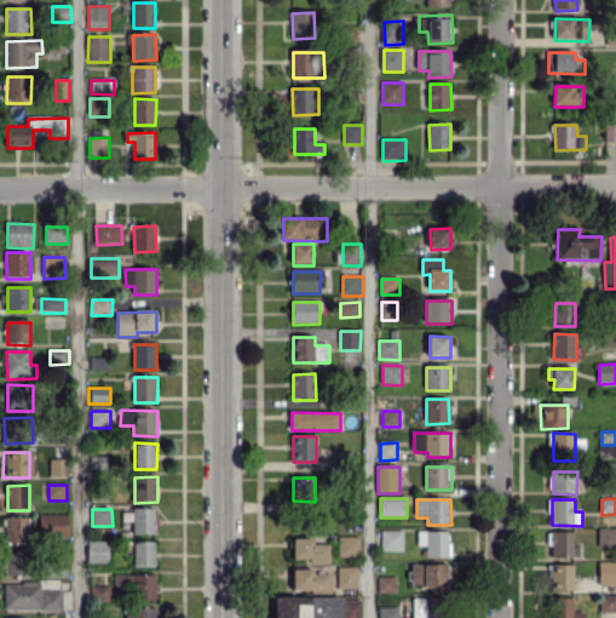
[(156,534),(156,509),(134,510),(134,536),(156,534)]
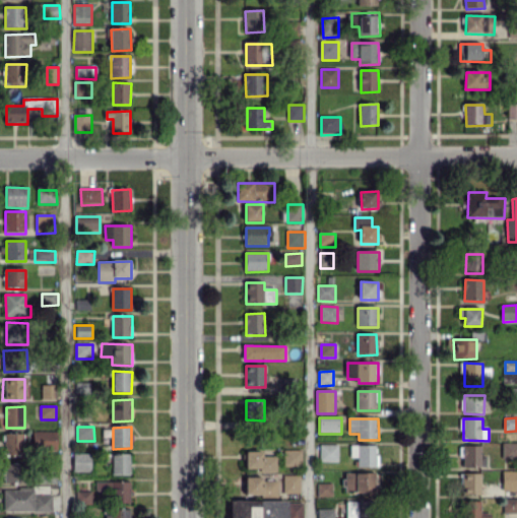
[(59,432),(34,433),(35,452),(60,451),(59,432)]
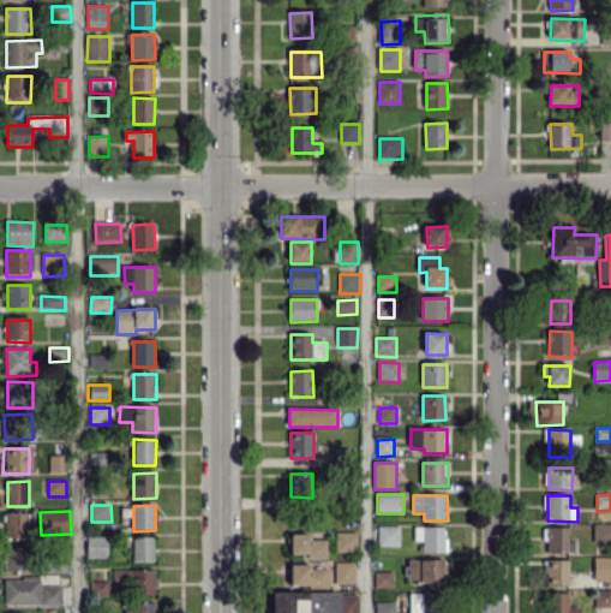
[(7,540),(29,540),(29,515),(7,513),(7,540)]
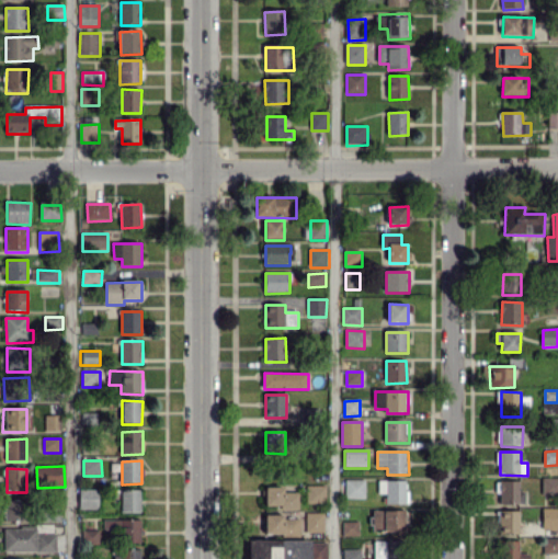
[(557,479),(544,478),(544,495),(557,497),(557,479)]
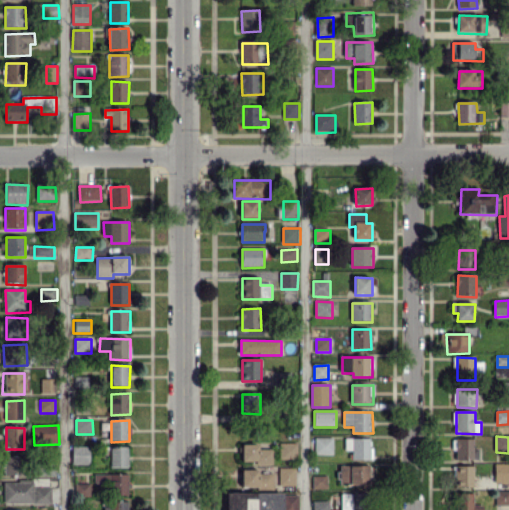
[(334,456),(335,439),(316,439),(315,455),(334,456)]
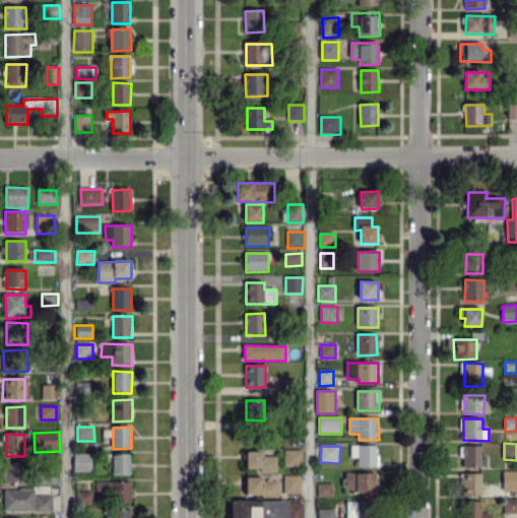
[(378,446),(351,447),(351,459),(359,459),(359,468),(379,467),(378,446)]
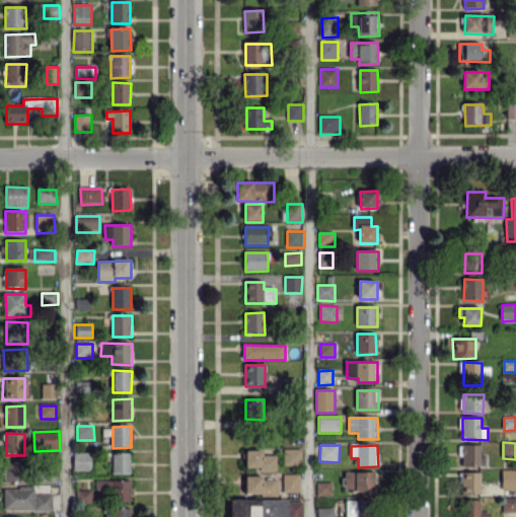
[(463,467),(487,466),(487,455),(482,455),(482,445),(463,446),(463,467)]
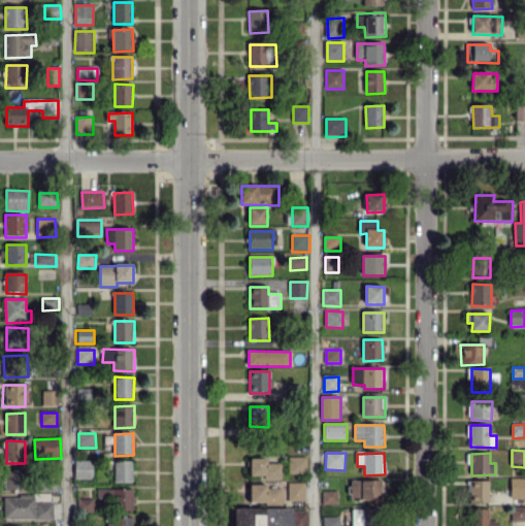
[(308,458),(292,458),(292,471),(307,471),(308,458)]
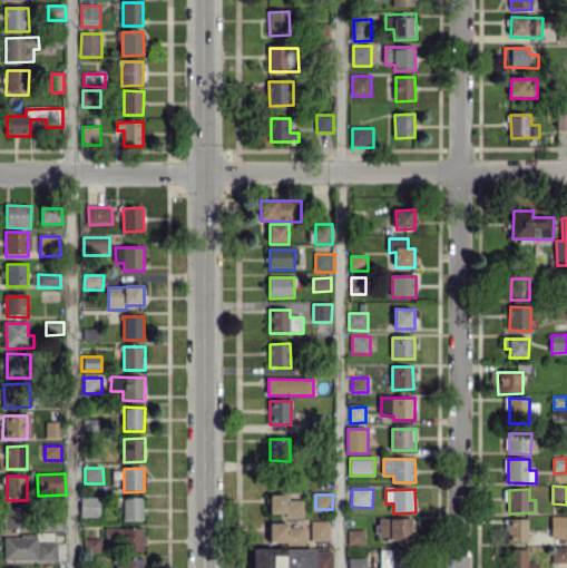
[(304,517),(304,501),(290,502),(290,496),(271,497),(271,517),(304,517)]
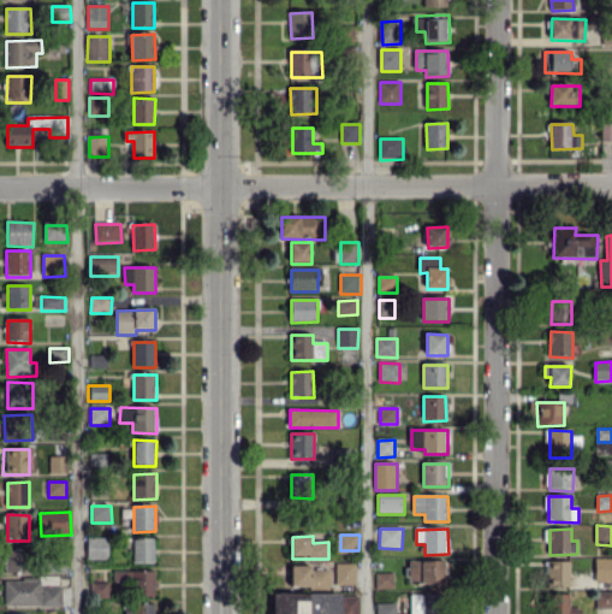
[(89,561),(110,561),(110,539),(89,539),(89,561)]
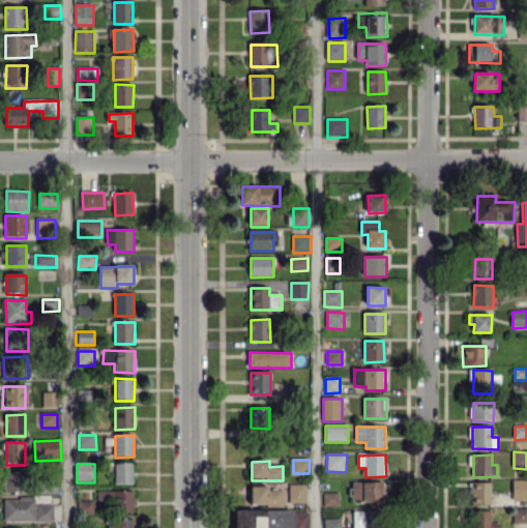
[(135,486),(134,464),(115,464),(116,486),(135,486)]
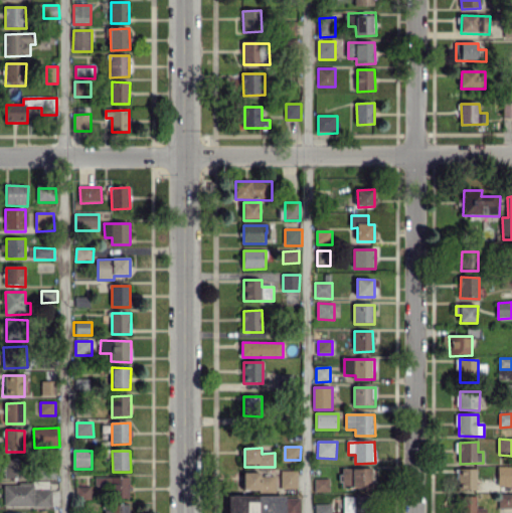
[(23,460),(6,460),(6,480),(23,479),(23,460)]
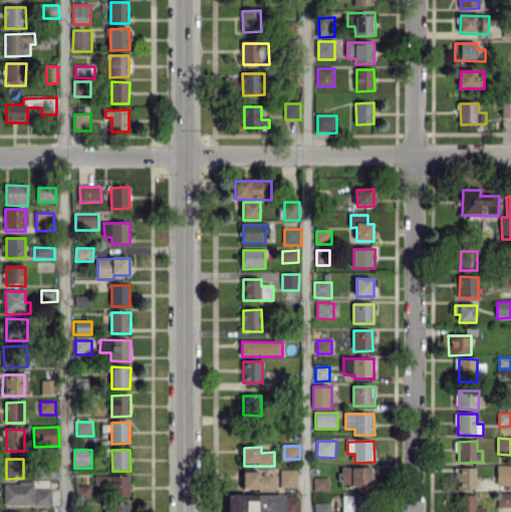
[(498,486),(510,486),(510,466),(498,467),(498,486)]
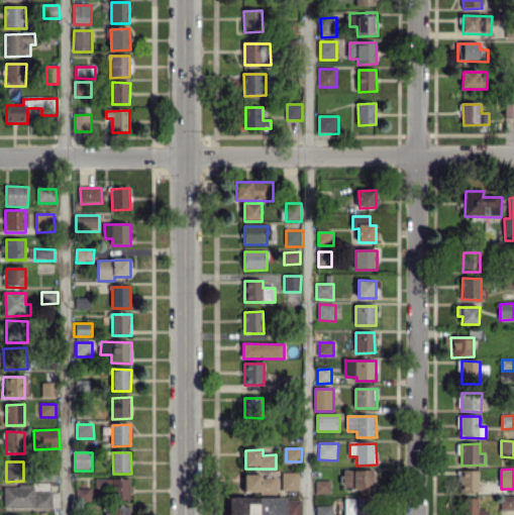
[(376,491),(376,472),(344,472),(344,490),(376,491)]
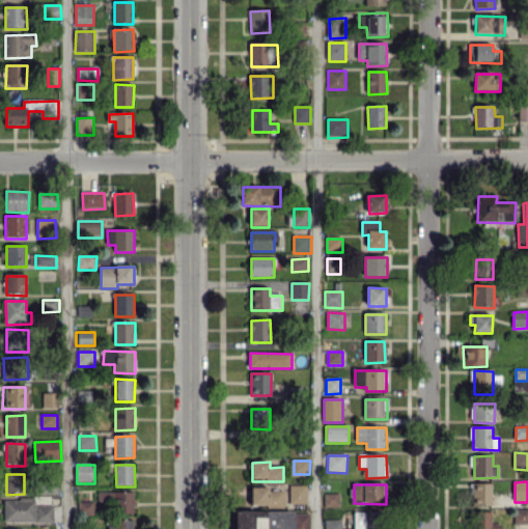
[(493,506),(493,484),(475,484),(474,506),(493,506)]
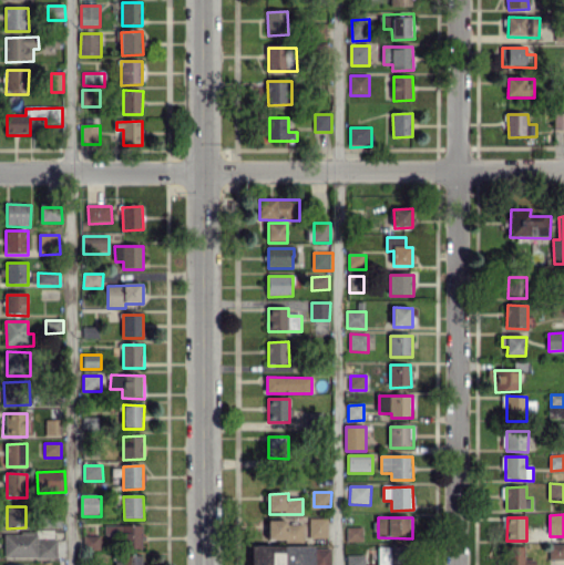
[(329,520),(311,520),(311,536),(329,536),(329,520)]
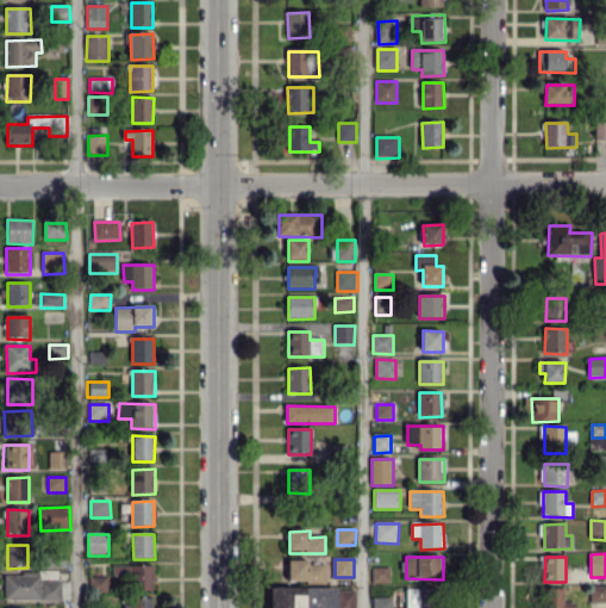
[(289,581),(328,581),(328,563),(289,563),(289,581)]
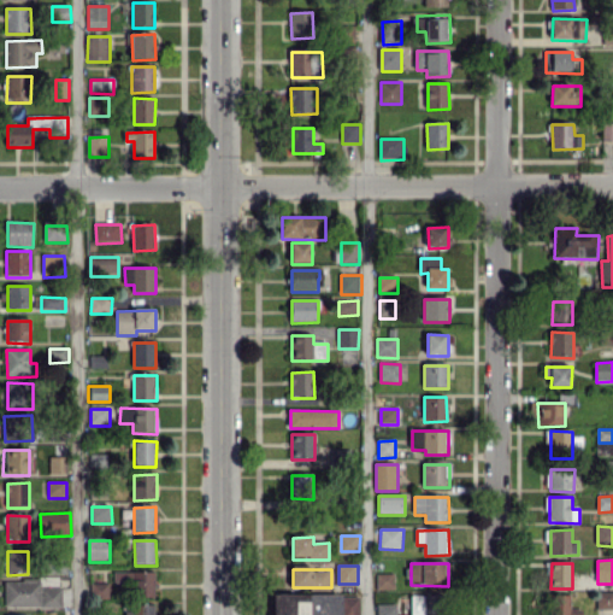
[(157,598),(157,573),(116,573),(116,583),(130,583),(130,598),(157,598)]
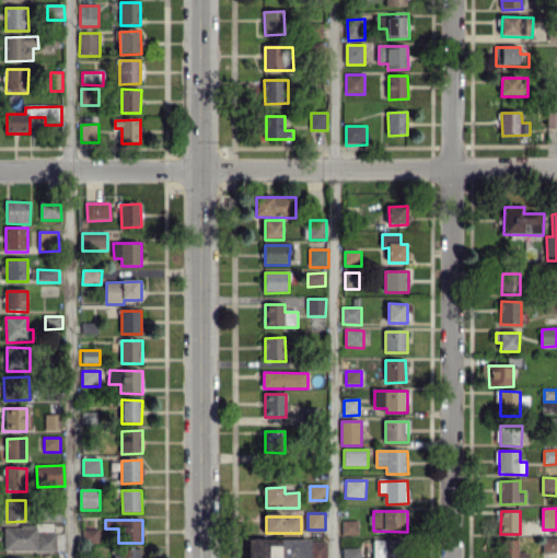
[(360,536),(359,522),(344,522),(345,536),(360,536)]
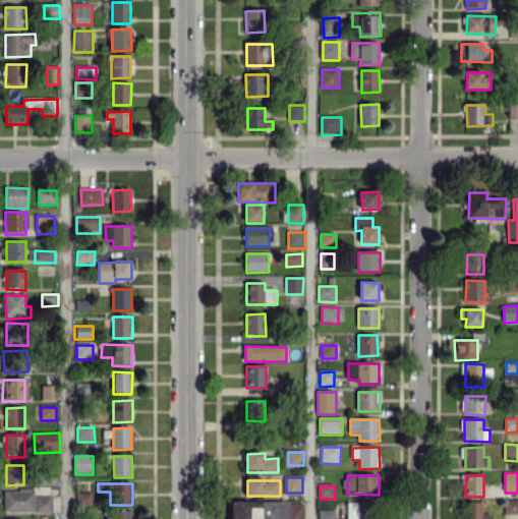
[(53,497),(36,497),(36,492),(5,492),(5,514),(54,513),(53,497)]
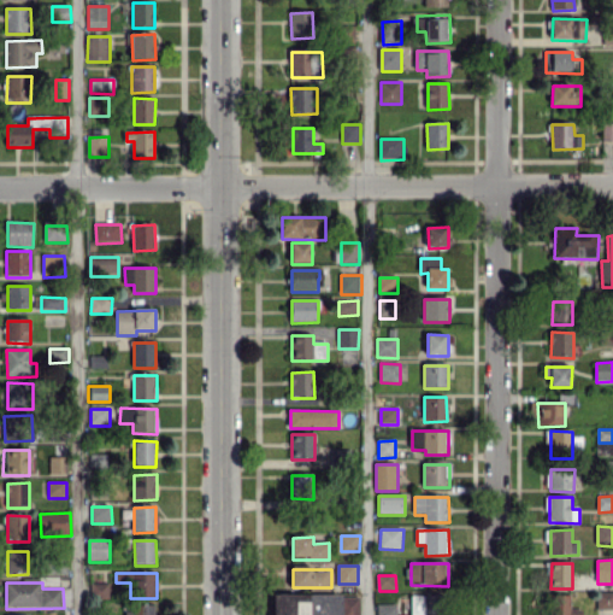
[(110,585),(93,584),(93,598),(110,599),(110,585)]
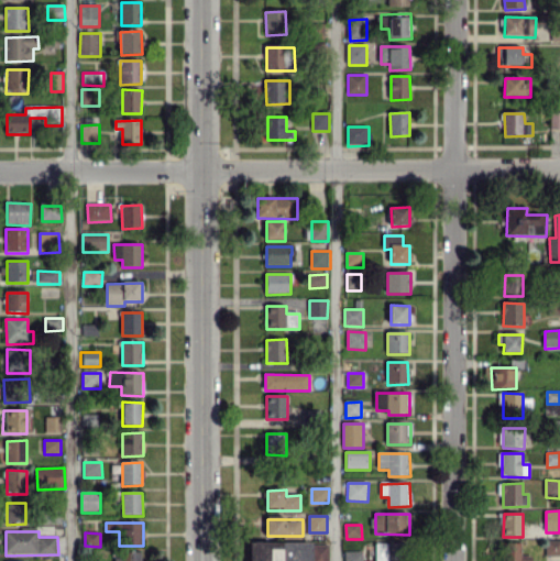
[(559,541),(547,541),(547,558),(559,557),(559,541)]
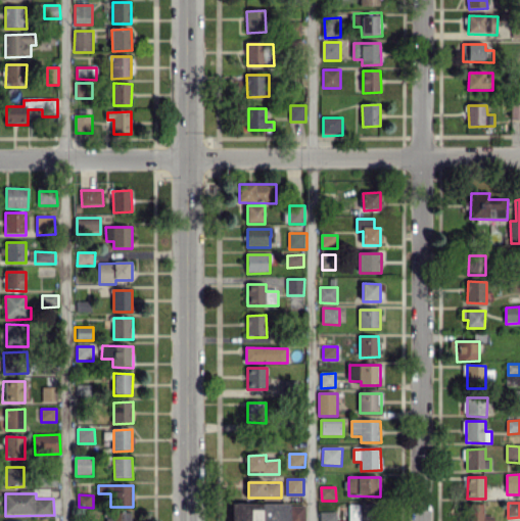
[(232,506),(232,520),(306,520),(306,504),(232,506)]
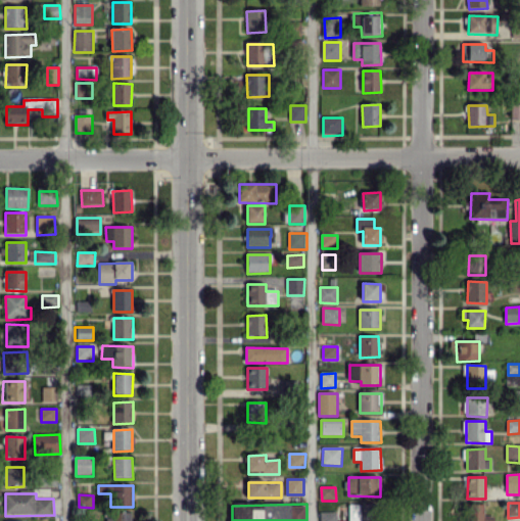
[(373,520),(374,506),(349,505),(348,520),(373,520)]
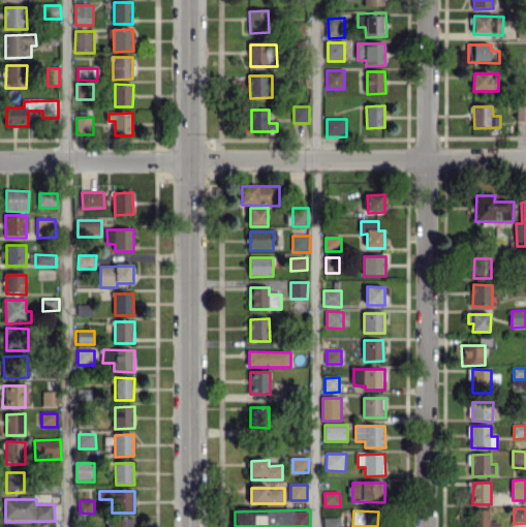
[(499,526),(500,523),(490,523),(491,510),(472,510),(471,526),(499,526)]
